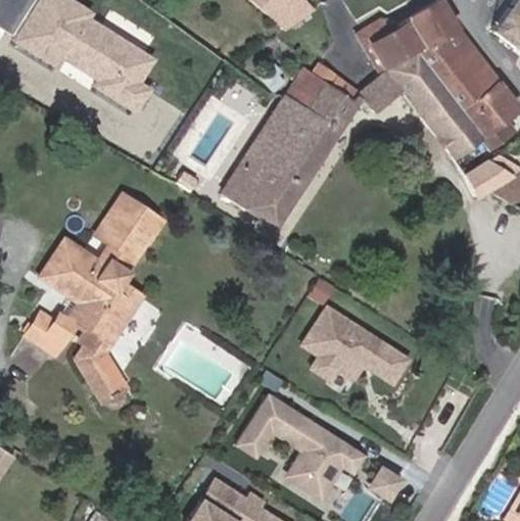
[(0,0),(0,27),(62,59),(65,54),(101,73),(95,85),(140,108),(153,83),(146,79),(163,45),(76,0),(0,0)]
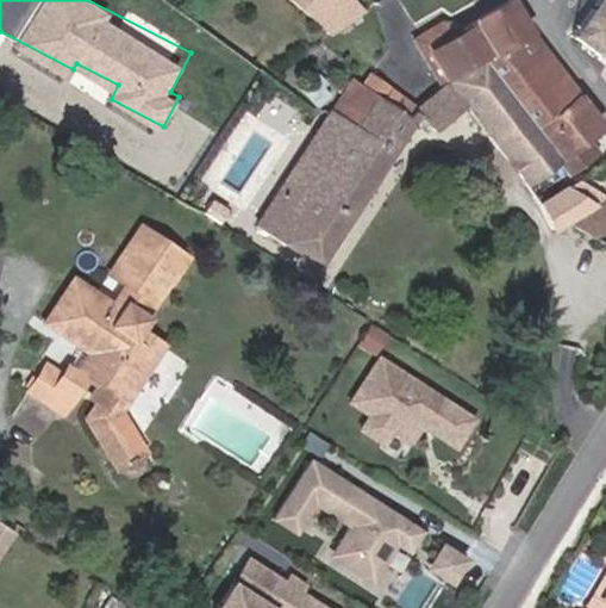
[(367,6),(360,0),(299,0),(332,30),(367,6)]
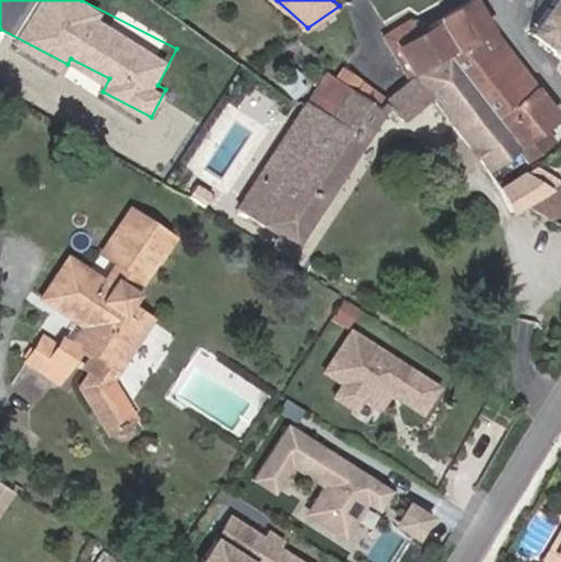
[(449,54),(493,29),(474,0),(466,0),(420,29),(412,17),(383,34),(408,77),(449,54)]
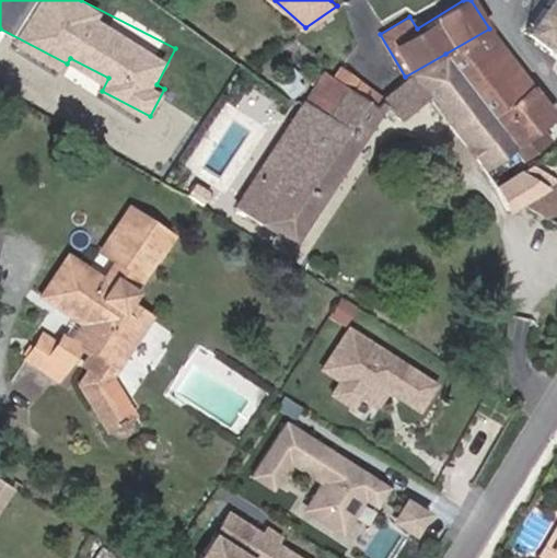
[(555,50),(556,48),(556,0),(550,0),(530,31),(555,50)]
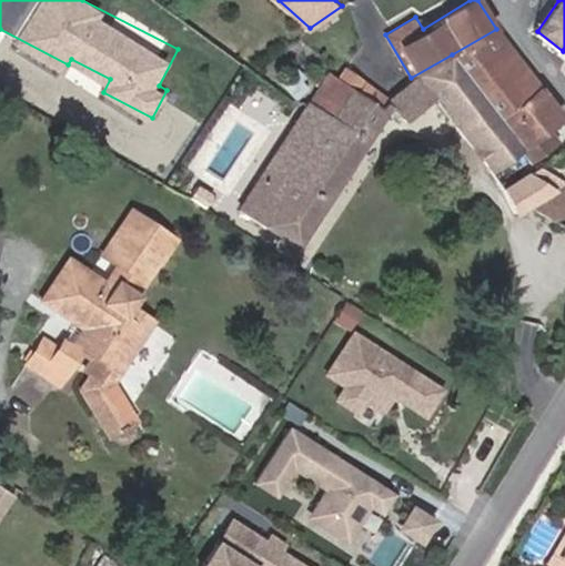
[(500,115),(537,84),(496,29),(452,54),(500,115)]
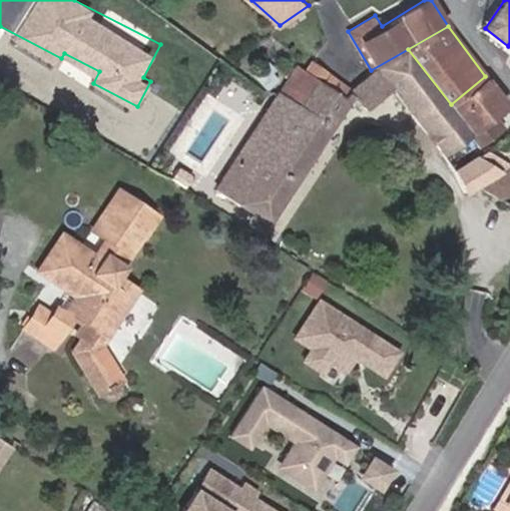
[(502,125),(493,112),(507,103),(485,76),(451,104),(408,49),(371,70),(352,88),(349,90),(353,93),(368,105),(393,83),(443,151),(470,130),(479,142),(502,125)]
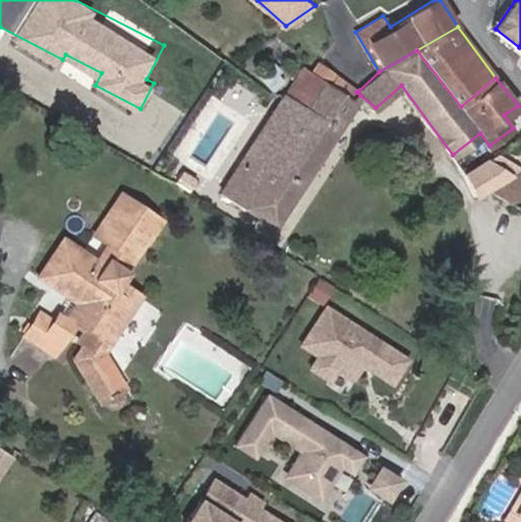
[(319,61),(310,69),(326,79),(351,98),(356,92),(359,90),(319,61)]
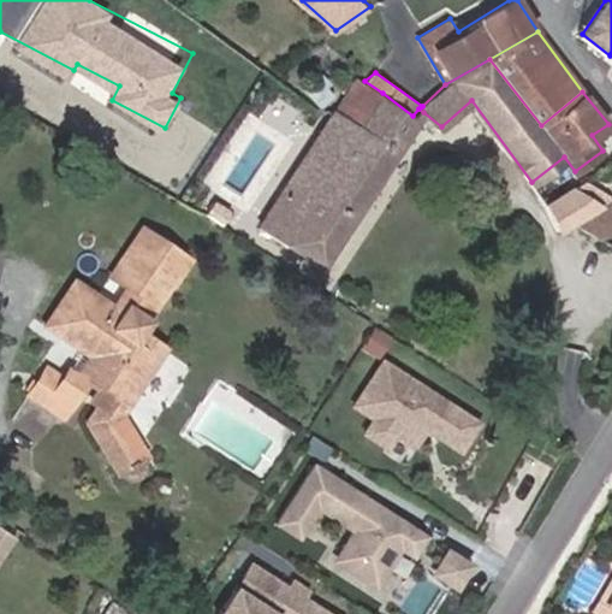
[(361,124),(382,93),(364,81),(358,76),(338,108),(361,124)]
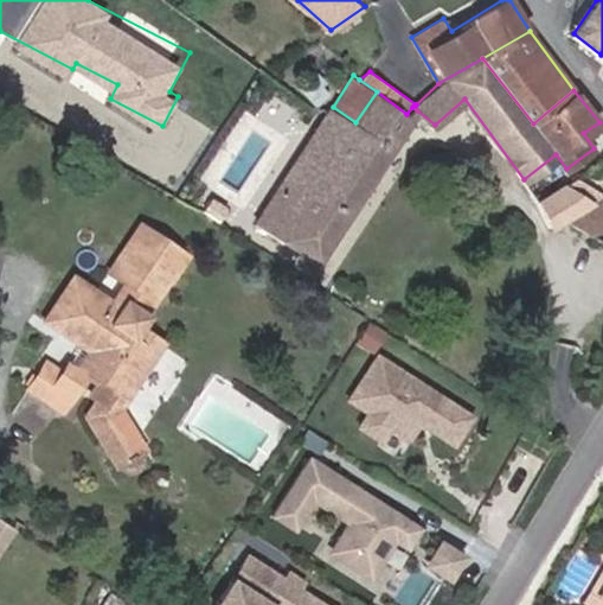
[(319,259),(417,110),(412,107),(406,114),(377,91),(355,122),(333,107),(260,220),(319,259)]
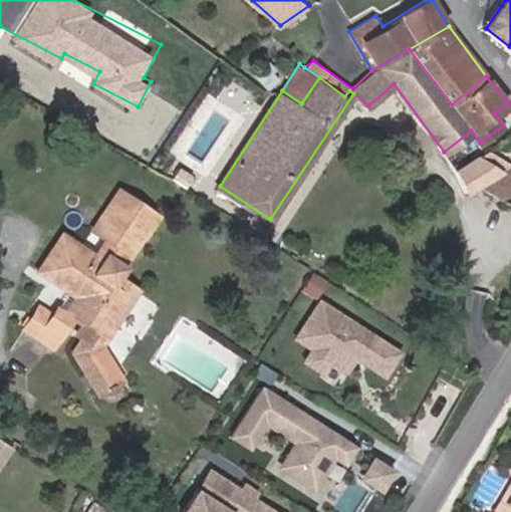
[(510,162),(489,149),(457,170),(468,192),(480,185),(503,199),(510,193),(510,162)]
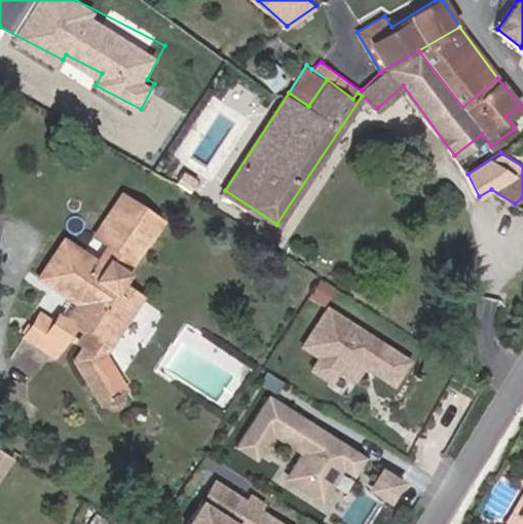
[(152,303),(120,282),(127,271),(125,270),(147,237),(150,239),(162,220),(123,194),(97,233),(111,242),(99,260),(66,238),(41,274),(80,301),(68,320),(61,315),(55,323),(41,313),(28,334),(57,353),(80,320),(89,326),(96,330),(86,343),(77,358),(102,400),(104,399),(109,404),(112,405),(117,405),(122,401),(123,398),(124,394),(122,388),(124,387),(103,350),(112,337),(123,344),(152,303)]
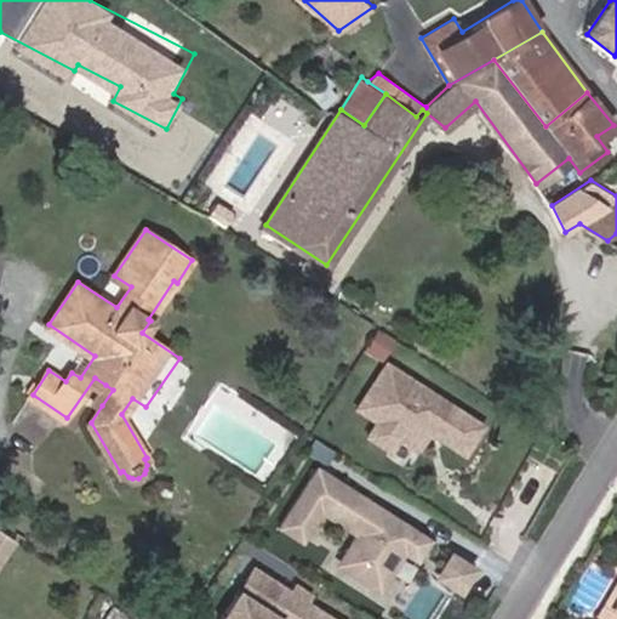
[(395,340),(378,329),(366,347),(383,358),(395,340)]
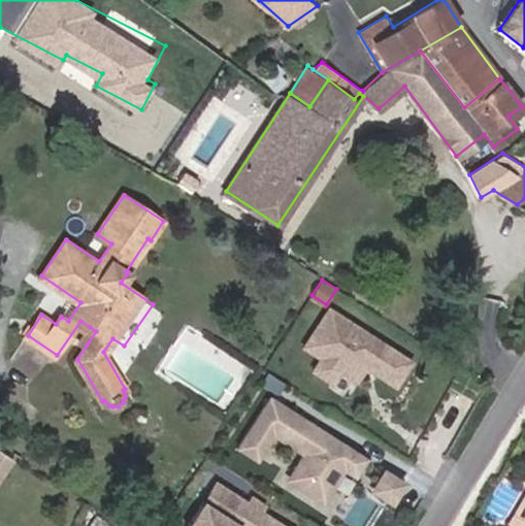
[(409,359),(330,306),(305,343),(323,355),(315,367),(333,380),(341,367),(356,376),(365,363),(368,358),(376,363),(373,368),(395,382),(409,359)]
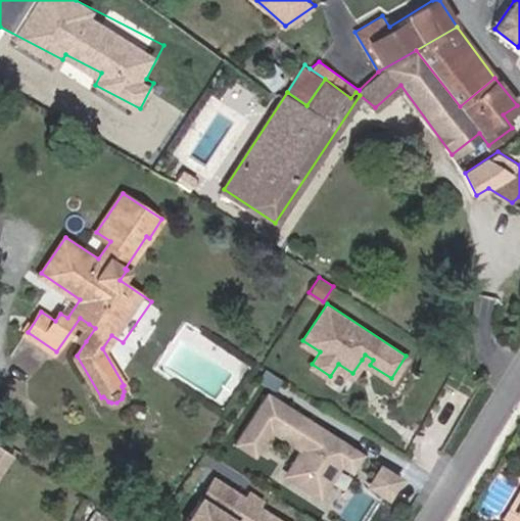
[(86,341),(95,328),(89,324),(81,338),(86,341)]
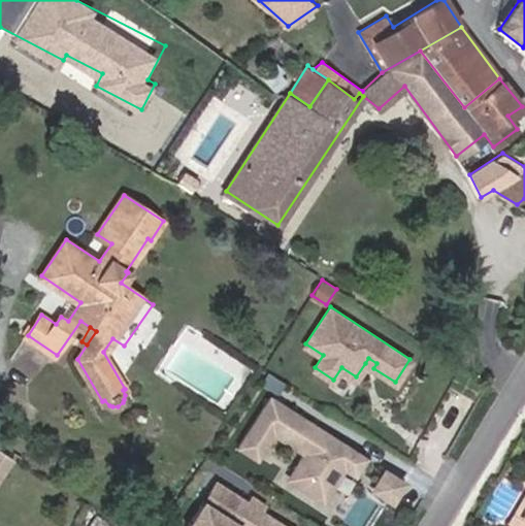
[(373,368),(376,363),(368,358),(365,363),(373,368)]
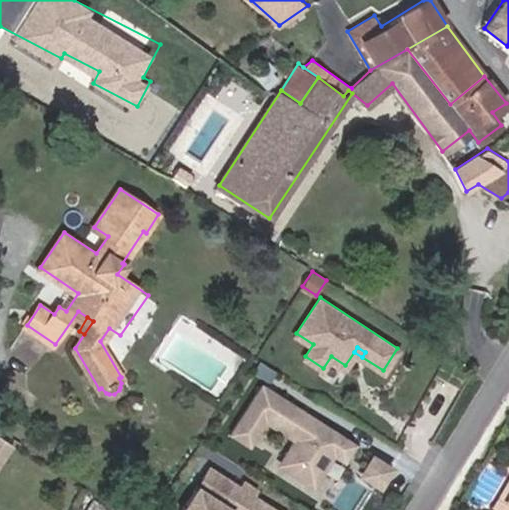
[(354,443),(263,384),(232,433),(250,444),(266,420),(295,438),(286,452),(297,460),(298,462),(292,471),(313,484),(333,453),(344,459),(354,443)]
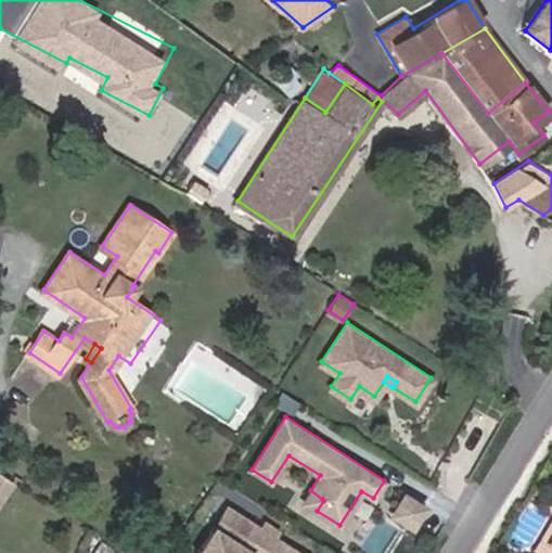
[(0,501),(13,481),(0,473),(0,501)]
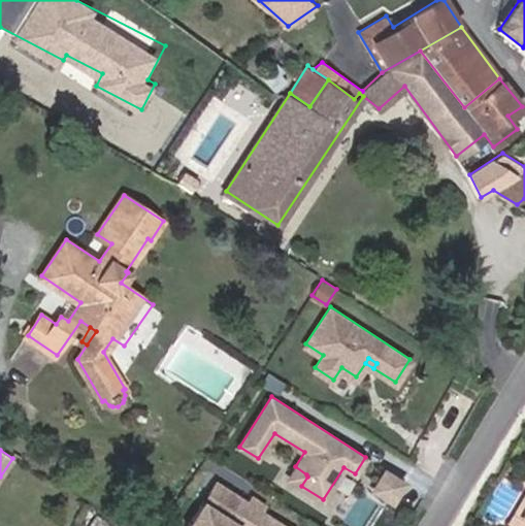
[(208,455),(202,465),(224,479),(230,469),(208,455)]
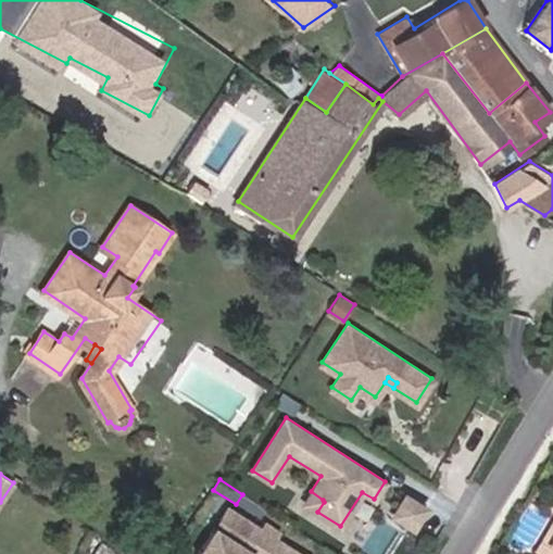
[(323,500),(311,491),(303,503),(317,512),(324,502),(323,500)]
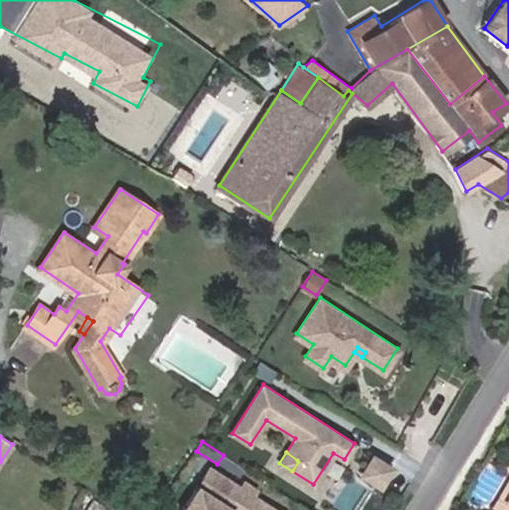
[(385,477),(391,467),(373,455),(366,465),(385,477)]
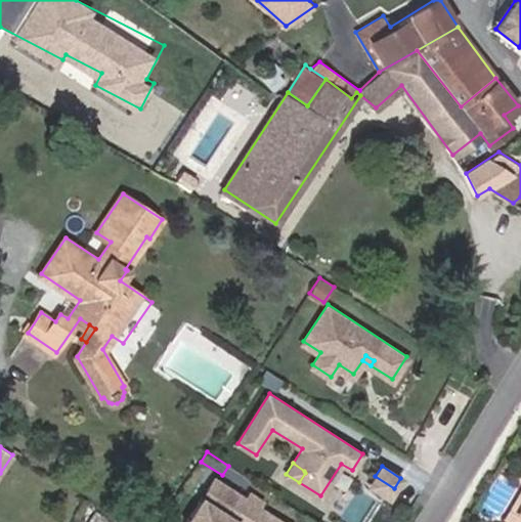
[(368,485),(388,497),(394,488),(375,476),(368,485)]
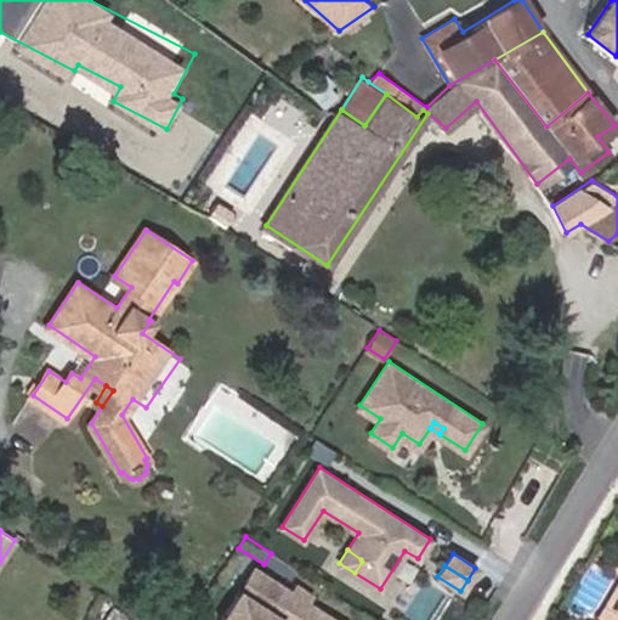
[(255,569),(221,619),(277,619),(334,619),(305,601),(310,593),(298,585),(293,593),(255,569)]
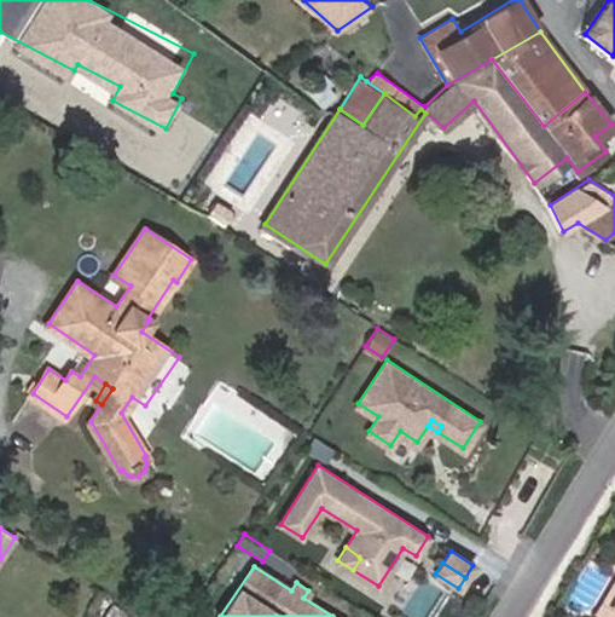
[(400,612),(407,616),(429,616),(447,587),(423,574),(400,612)]
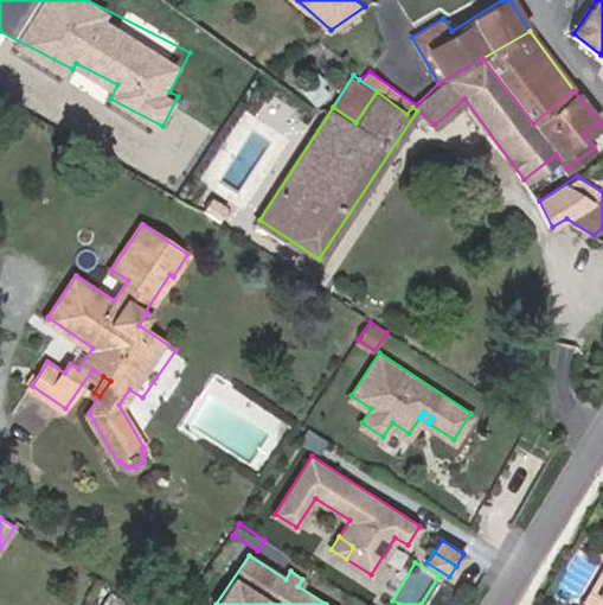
[(602,572),(592,591),(602,597),(602,572)]
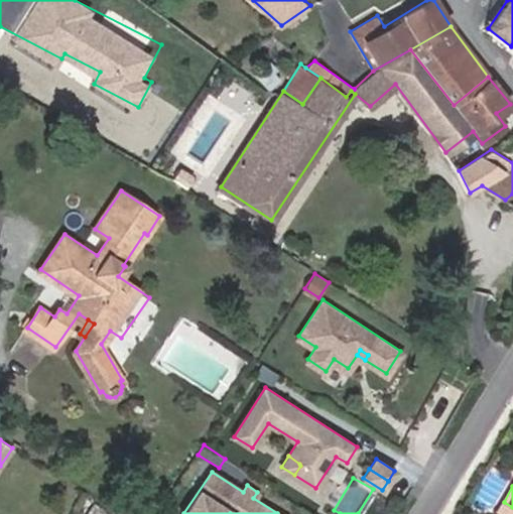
[(512,507),(504,502),(500,509),(510,513),(512,513),(512,507)]
